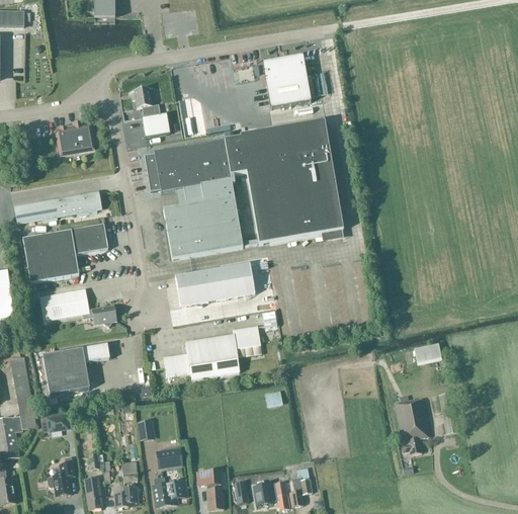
[(93,0),(94,14),(114,14),(114,2),(114,0),(93,0)]
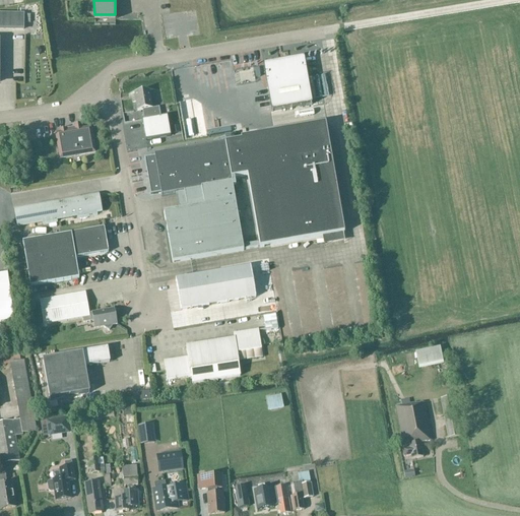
[(24,10),(0,9),(0,26),(24,27),(24,10)]
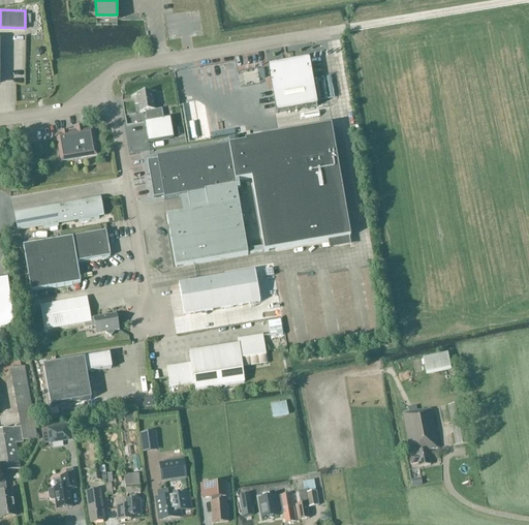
[(317,103),(309,56),(268,63),(276,111),(317,103)]
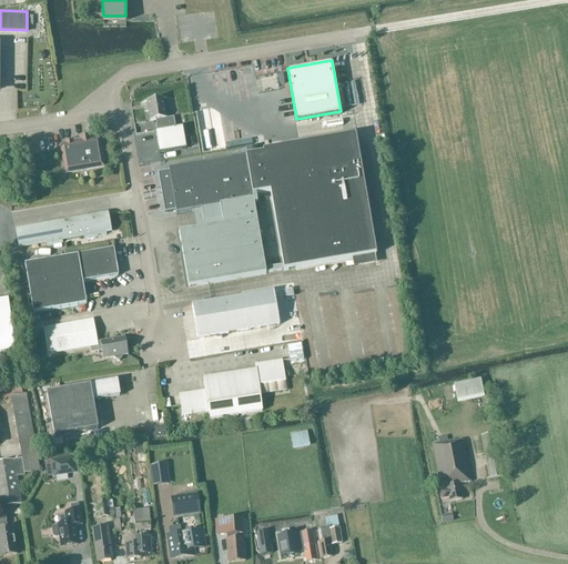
[(165,114),(162,96),(148,98),(150,118),(155,118),(158,128),(155,129),(159,150),(186,145),(182,123),(175,124),(174,113),(165,114)]
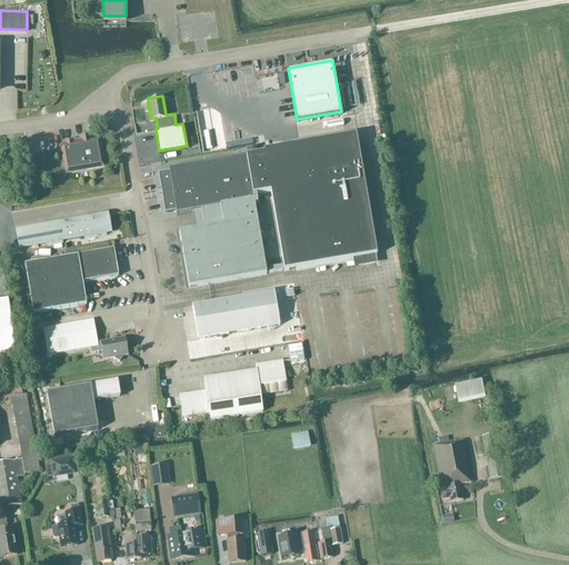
[(355,130),(287,142),(262,146),(262,149),(245,151),(245,150),(168,164),(168,166),(157,168),(163,208),(175,206),(175,209),(200,205),(203,222),(178,227),(179,237),(188,283),(265,269),(265,268),(282,266),(376,250),(355,130)]
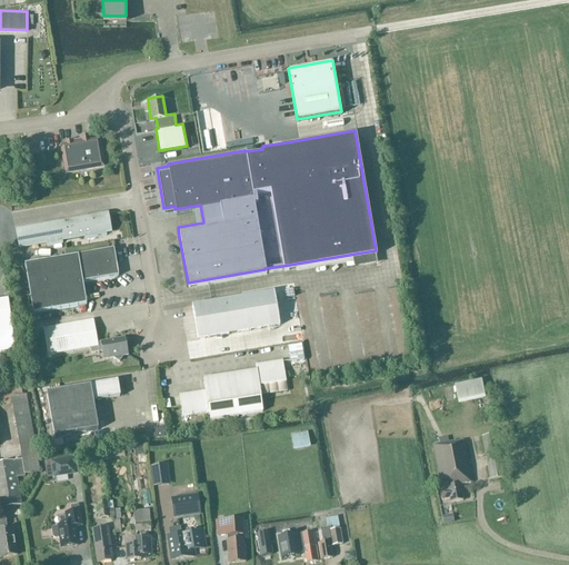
[(105,164),(100,136),(89,137),(88,131),(81,132),(82,138),(60,142),(66,170),(105,164)]
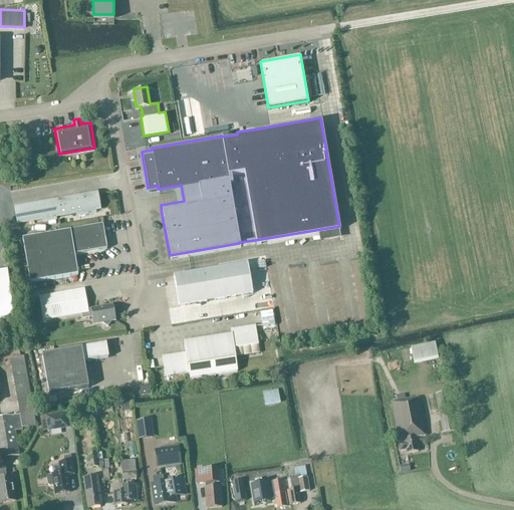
[(101,208),(97,187),(13,202),(17,223),(101,208)]
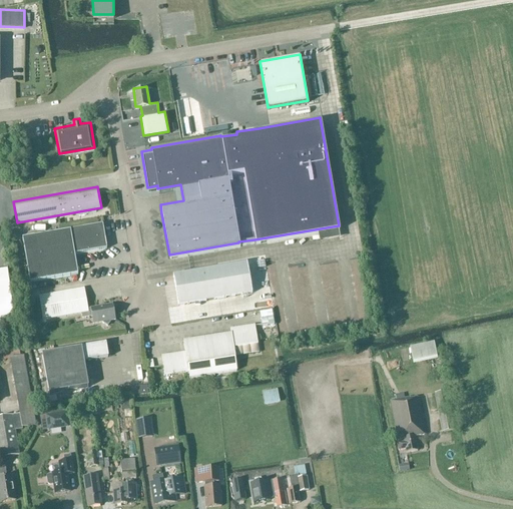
[(78,272),(74,251),(107,246),(102,221),(22,235),(29,280),(78,272)]
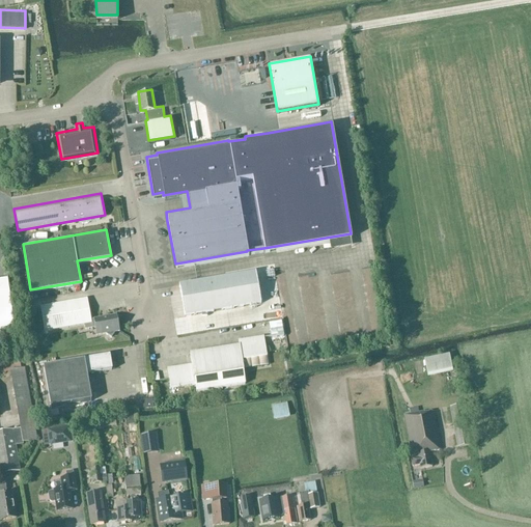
[(255,269),(179,282),(185,313),(261,300),(255,269)]
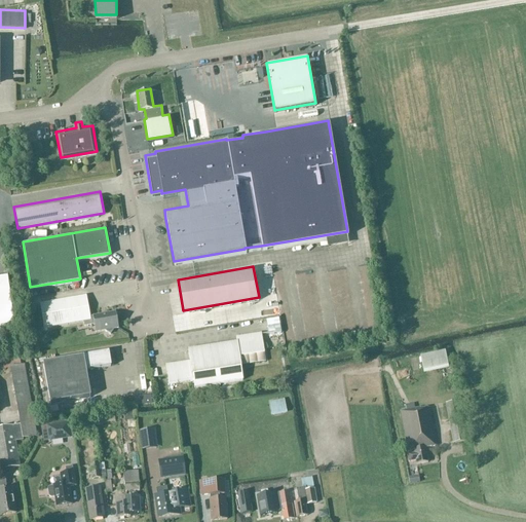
[(0,325),(12,323),(6,278),(0,278),(0,325)]
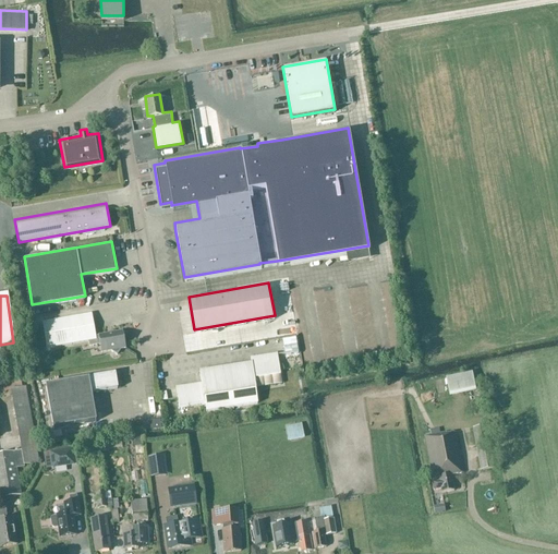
[(47,346),(88,338),(96,337),(95,333),(92,311),(43,320),(47,346)]
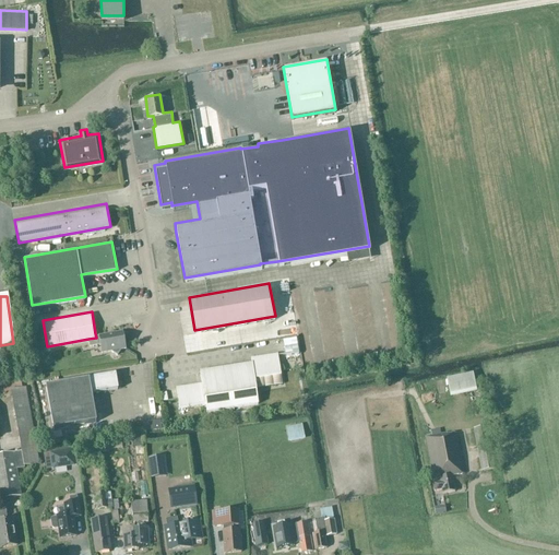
[(96,338),(88,339),(90,344),(100,342),(102,350),(111,349),(117,352),(121,346),(126,345),(122,329),(95,333),(96,338)]
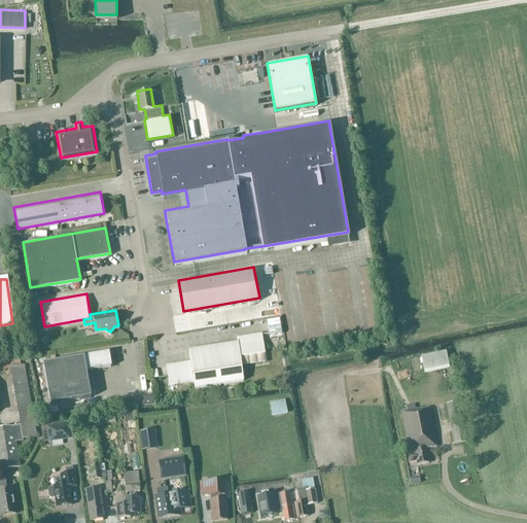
[(238,342),(214,346),(220,382),(244,378),(242,367),(243,367),(243,363),(267,359),(266,351),(262,333),(237,337),(238,342)]
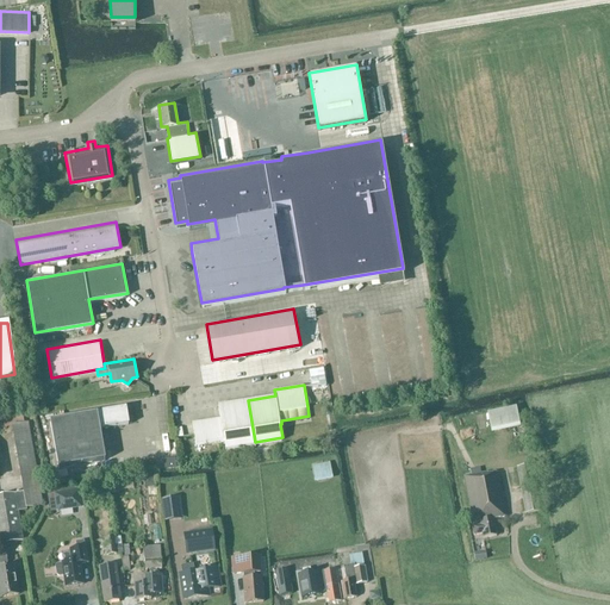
[(226,447),(255,442),(248,400),(218,405),(221,417),(192,422),(195,443),(224,438),(226,447)]
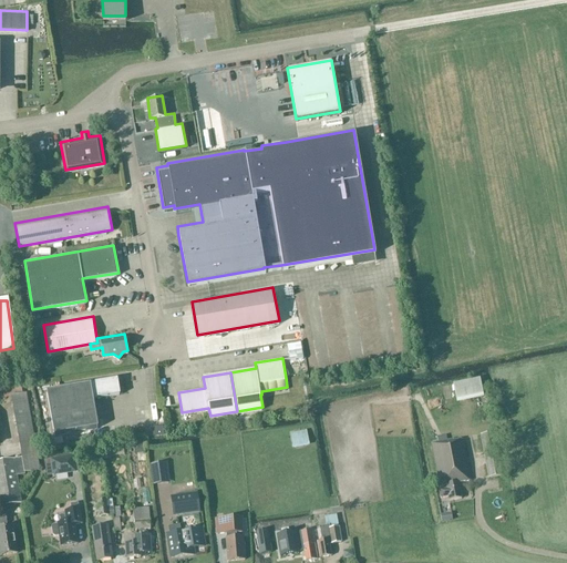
[(484,395),(480,375),(453,380),(456,399),(484,395)]
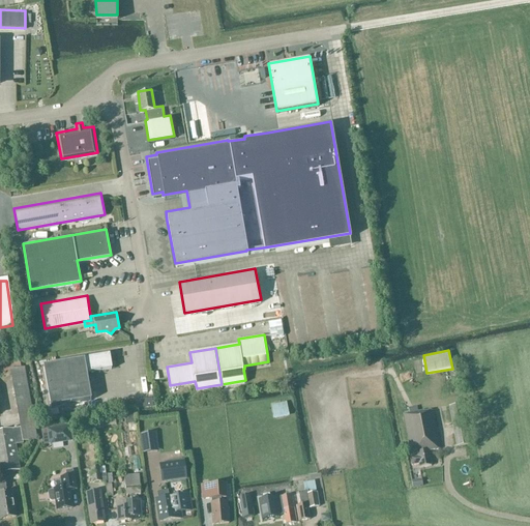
[(50,405),(92,398),(87,371),(113,367),(110,351),(42,362),(50,405)]
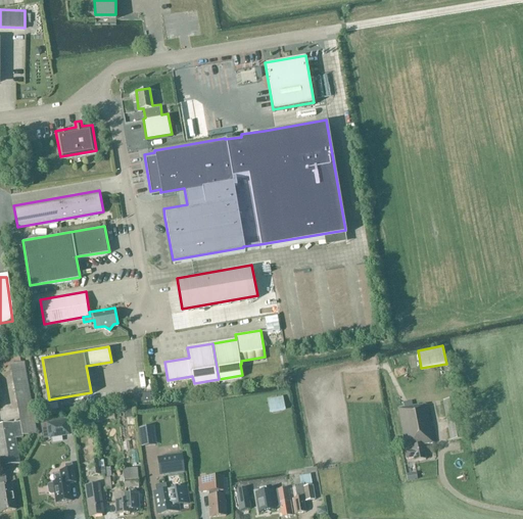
[(0,422),(0,464),(19,461),(15,436),(22,434),(22,433),(36,430),(24,360),(9,362),(19,420),(0,422)]
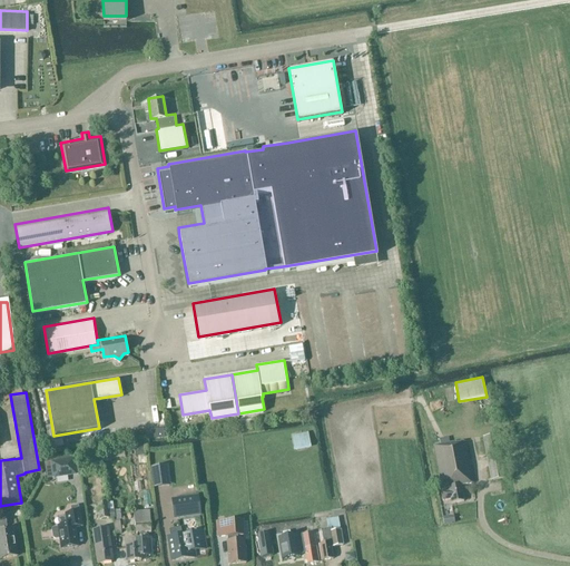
[(491,477),(504,474),(497,431),(483,433),(491,477)]
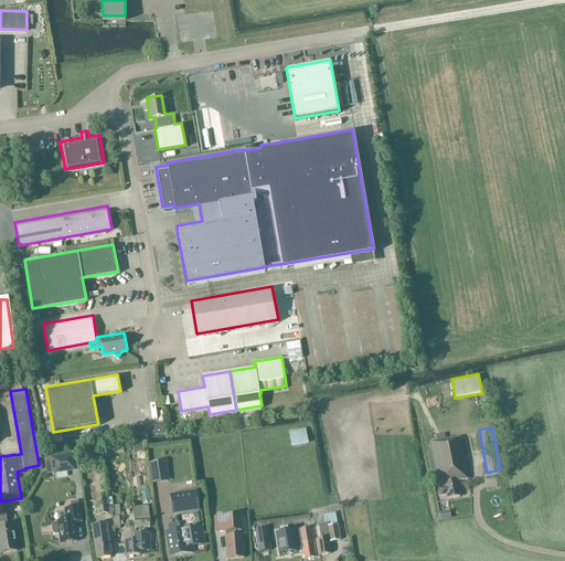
[(437,485),(438,494),(446,493),(447,496),(459,494),(457,478),(469,476),(461,434),(451,436),(451,435),(429,438),(438,479),(444,478),(445,484),(437,485)]
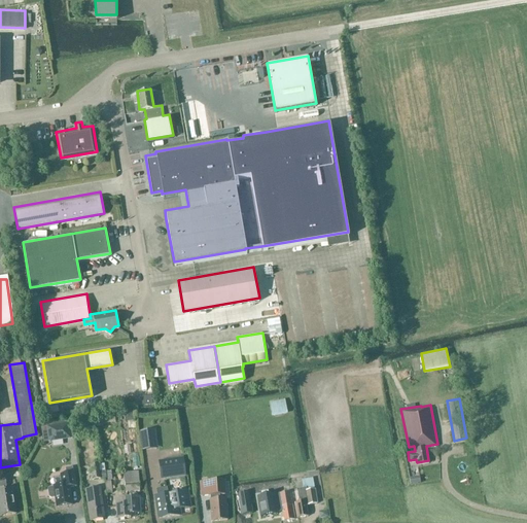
[(70,420),(46,423),(48,440),(72,436),(70,420)]
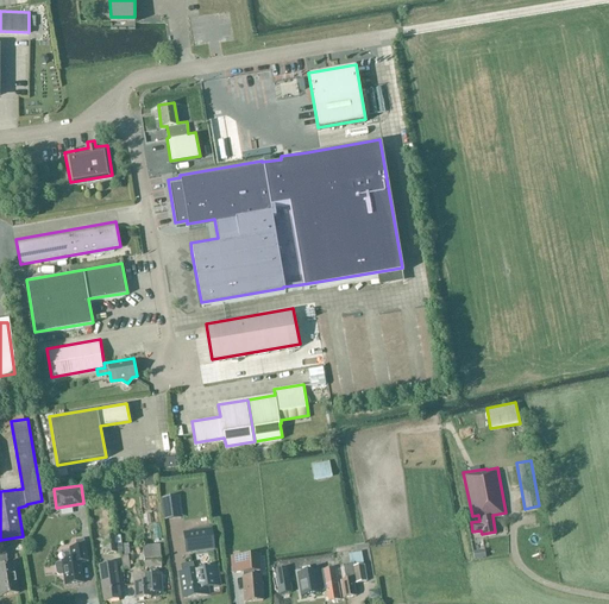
[(190,549),(214,546),(211,527),(188,530),(190,549)]
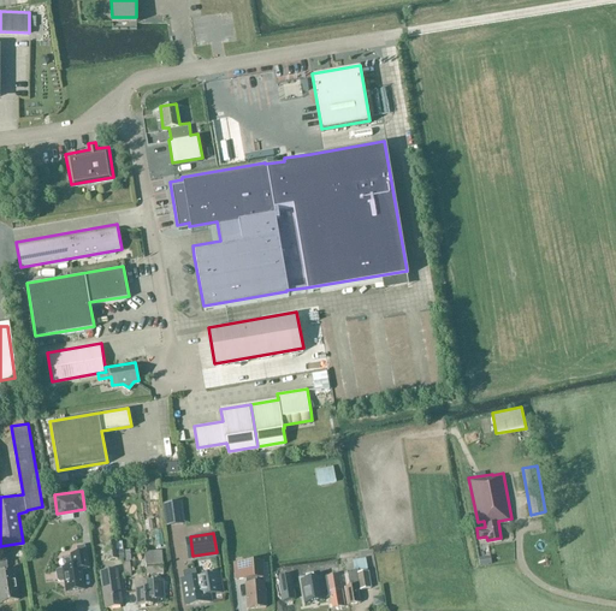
[(105,540),(108,557),(118,556),(116,539),(105,540)]
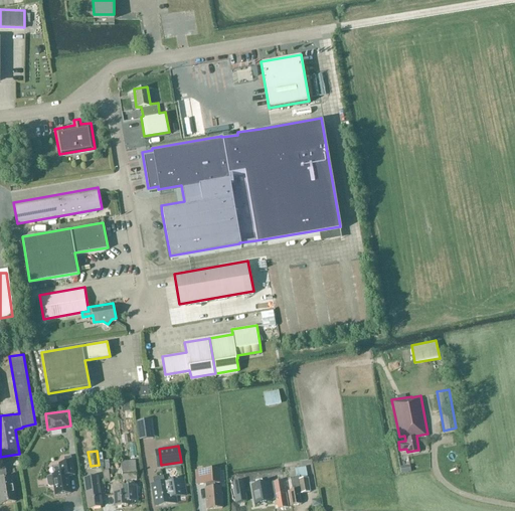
[(60,471),(53,472),(53,473),(48,474),(47,476),(48,482),(49,484),(54,483),(56,493),(69,491),(67,473),(74,472),(72,459),(59,461),(60,471)]
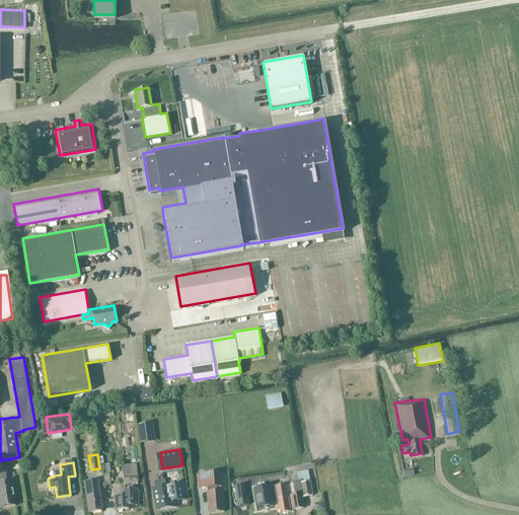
[(123,463),(124,482),(138,481),(137,472),(136,462),(123,463)]
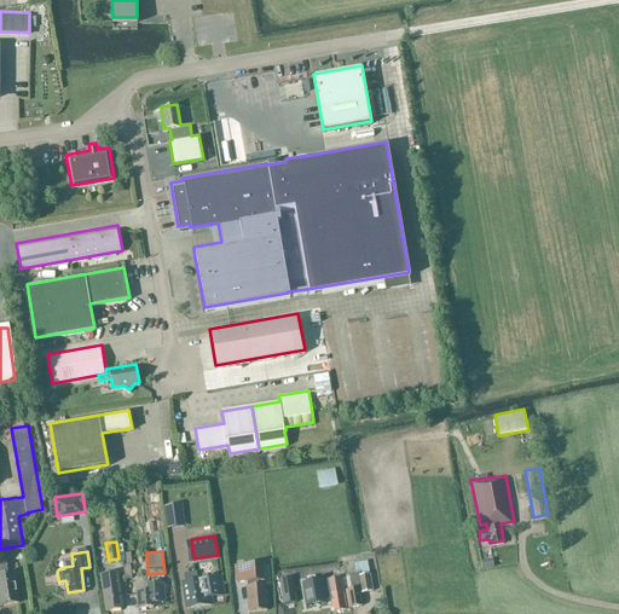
[(0,598),(1,603),(18,600),(13,572),(7,572),(5,559),(0,559),(0,598)]
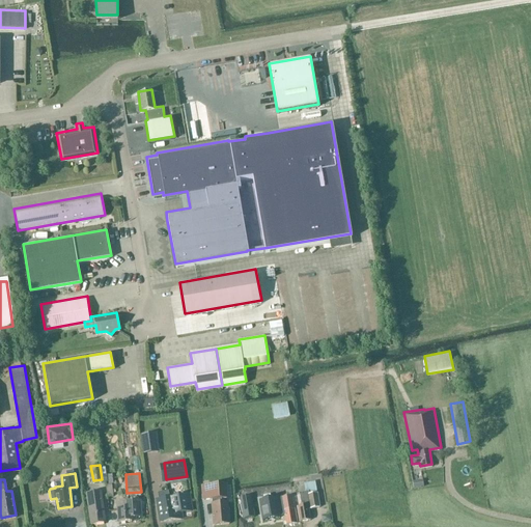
[(298,504),(300,519),(310,518),(308,506),(318,505),(315,479),(304,481),(305,490),(299,491),(301,503),(298,504)]
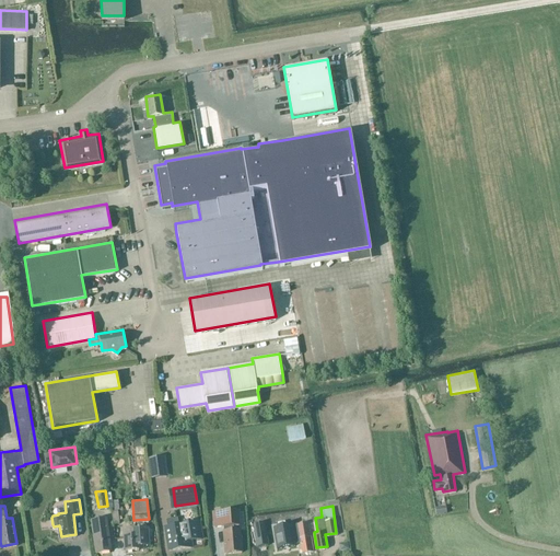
[(237,522),(236,514),(236,509),(238,509),(238,508),(213,510),(214,524),(223,524),(223,529),(225,552),(242,549),(240,528),(234,528),(233,523),(240,522),(237,522)]
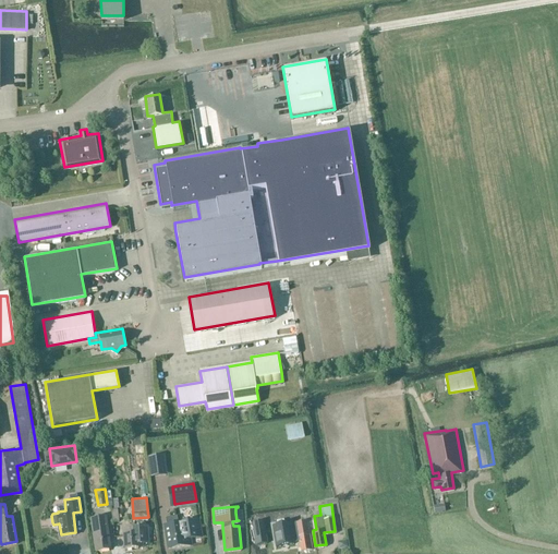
[(178,521),(177,514),(168,516),(169,522),(166,524),(169,546),(191,542),(190,537),(201,534),(197,517),(192,518),(192,517),(190,517),(190,518),(181,519),(181,521),(178,521)]
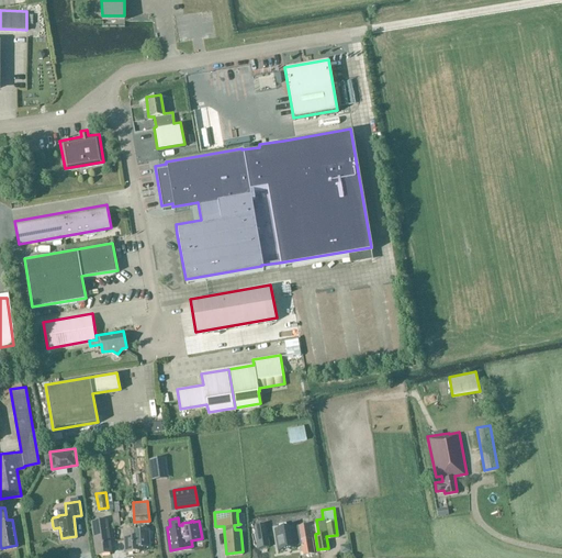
[(111,550),(107,519),(91,521),(97,553),(111,550)]
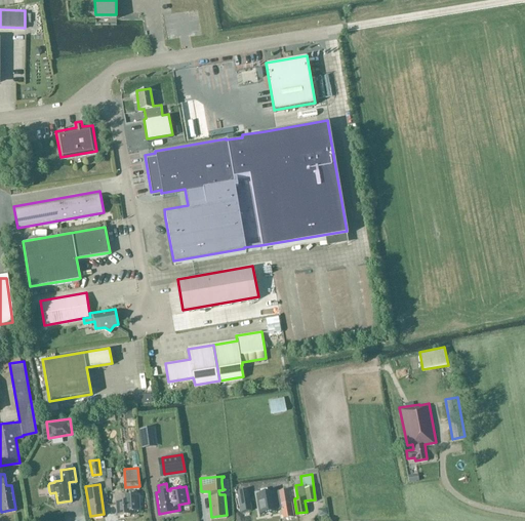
[(281,501),(283,515),(293,514),(291,499),(292,498),(290,487),(272,490),(274,502),(281,501)]
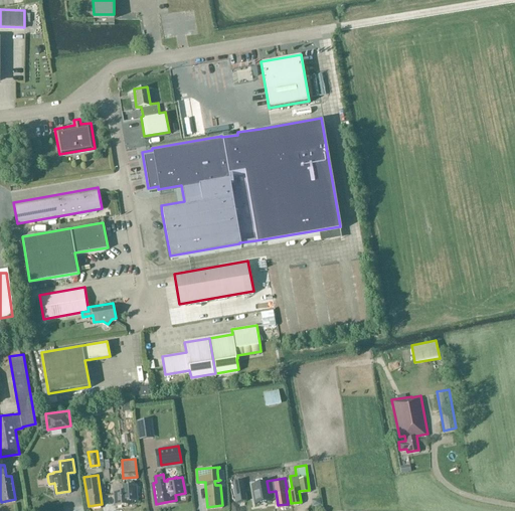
[(242,479),(233,481),(236,500),(246,498),(242,479)]
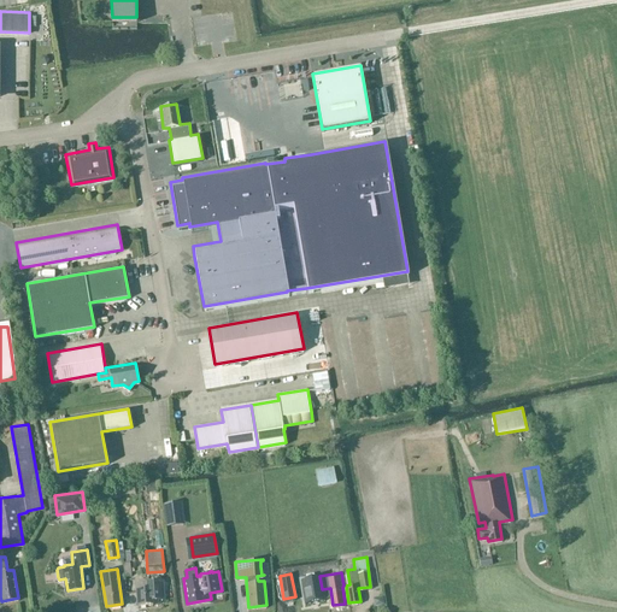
[(139,604),(153,602),(152,587),(151,580),(145,581),(145,587),(137,588),(139,604)]
